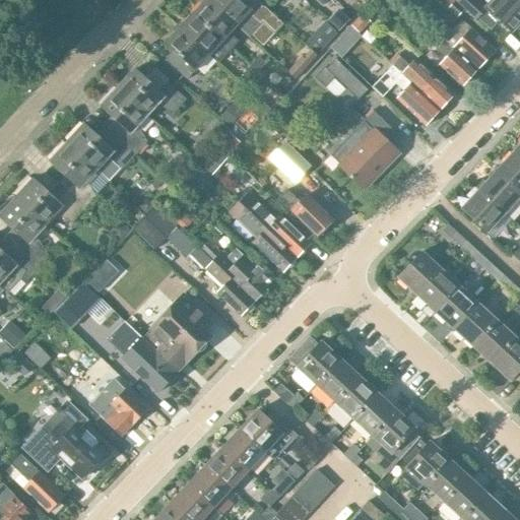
[(208,0),(206,0),(194,14),(232,49),(239,42),(230,34),(237,25),(208,0)]
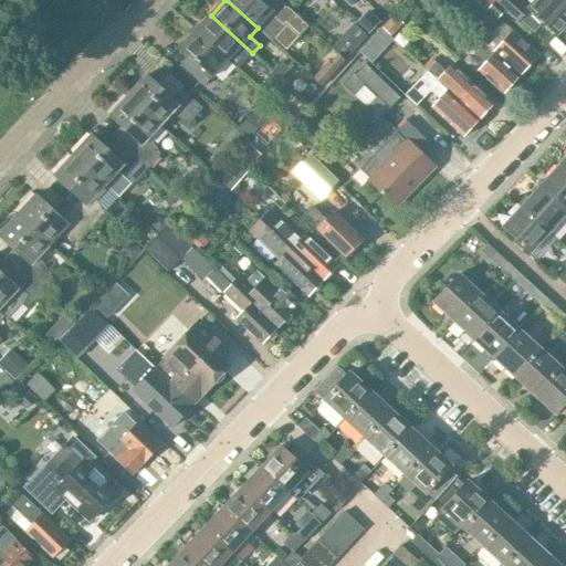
[(227,0),(258,28),(265,19),(275,28),(292,11),(281,1),(282,1),(280,0),(227,0)]
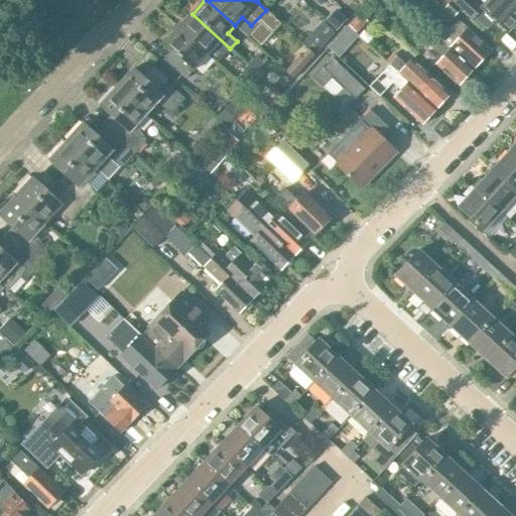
[(374,0),(374,1),(384,10),(394,0),(374,0)]
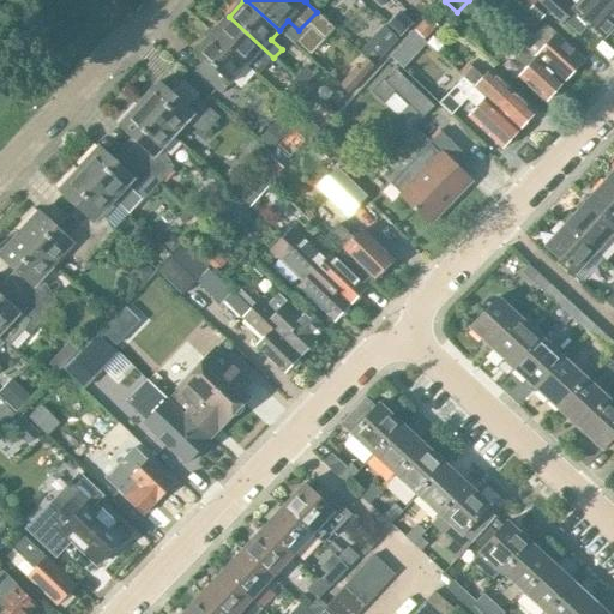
[(613,0),(578,0),(571,8),(561,0),(537,0),(537,1),(548,11),(563,24),(573,12),(583,19),(602,37),(613,24),(613,0)]
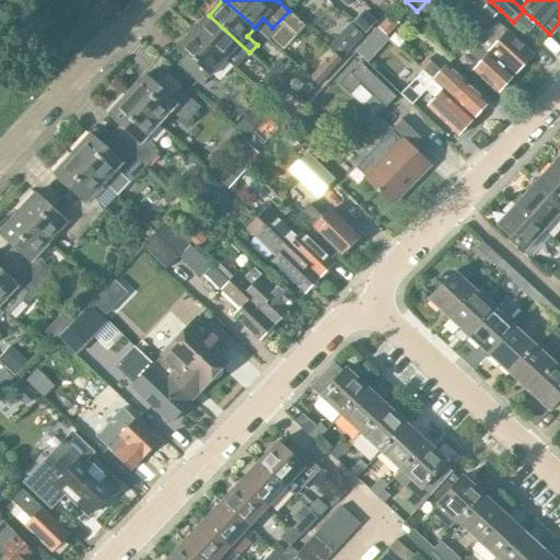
[(492,19),(500,10),(490,1),(482,10),(492,19)]
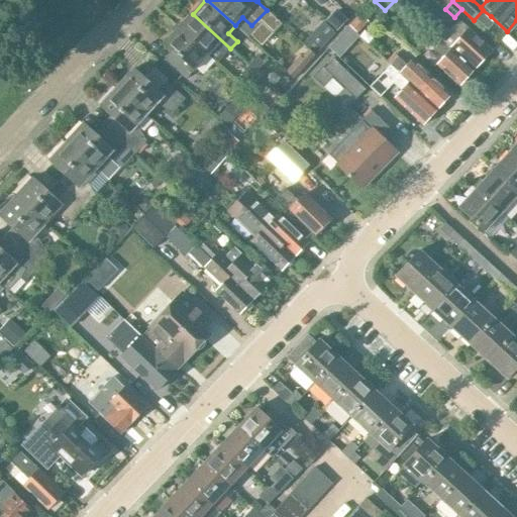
[(336,9),(325,20),(336,31),(347,19),(336,9)]
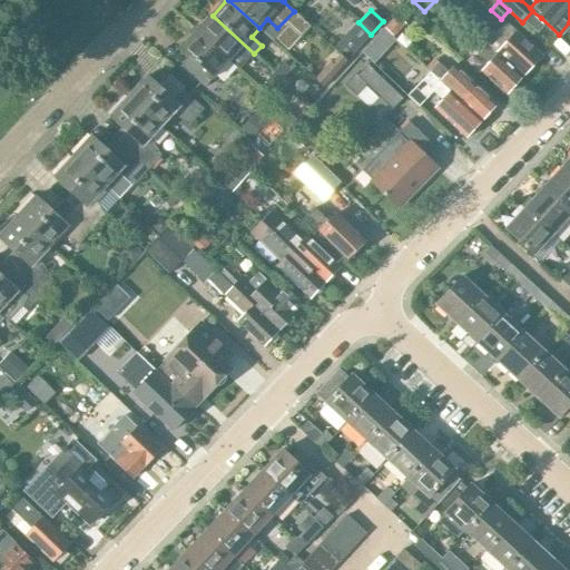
[(213,16),(197,31),(229,61),(231,60),(241,69),(254,53),(213,16)]
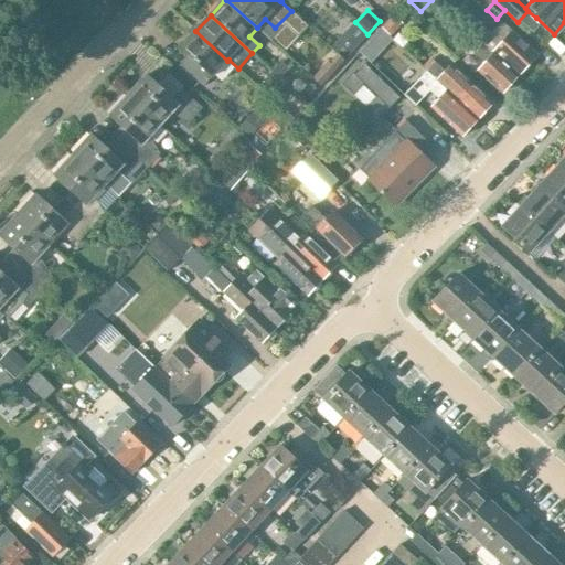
[(393,16),(381,28),(391,36),(403,24),(393,16)]
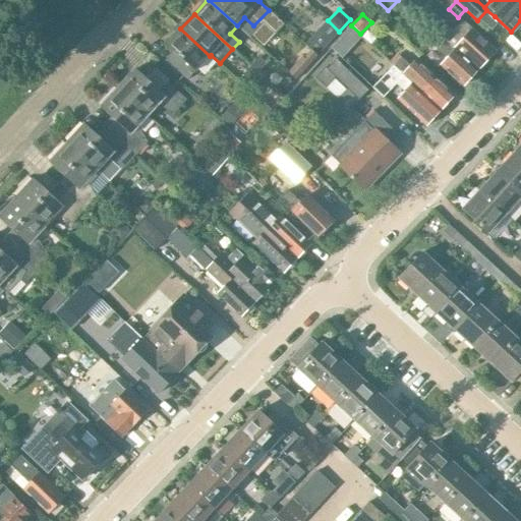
[(445,42),(476,69),(494,51),(460,20),(451,31),(449,29),(442,30),(438,34),(445,42)]
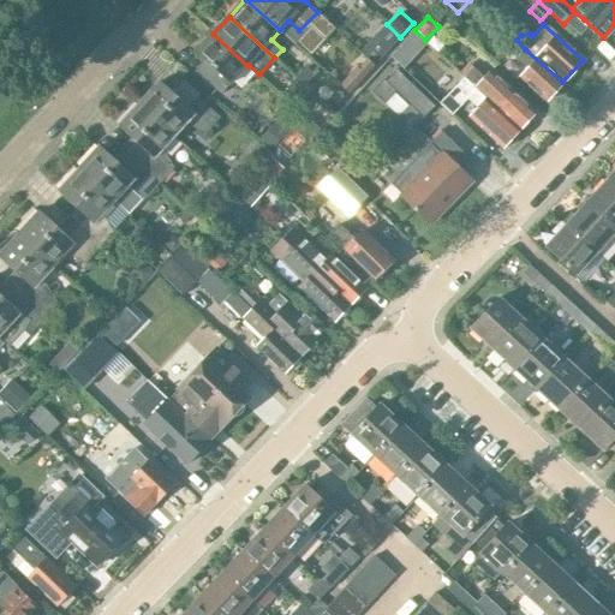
[(383,25),(360,51),(375,65),(399,40),(383,25)]
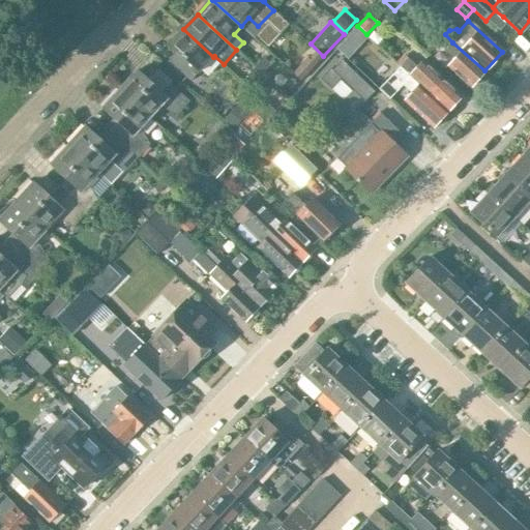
[(213,57),(183,29),(169,46),(178,54),(171,62),(192,82),(213,57)]
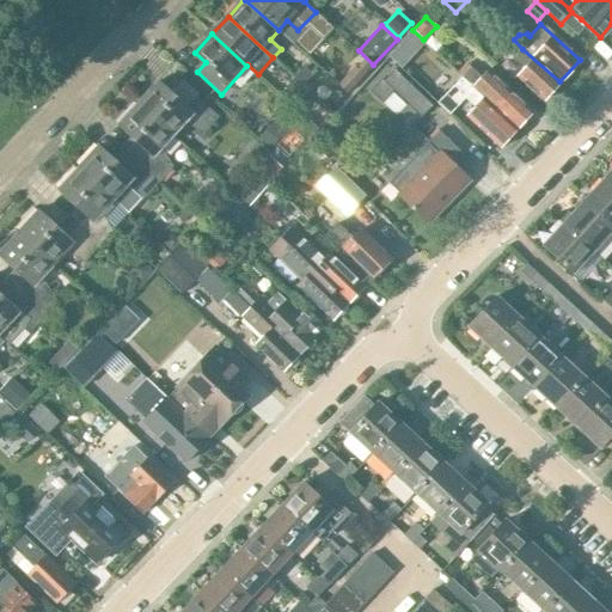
[(398,48),(390,56),(402,68),(410,59),(398,48)]
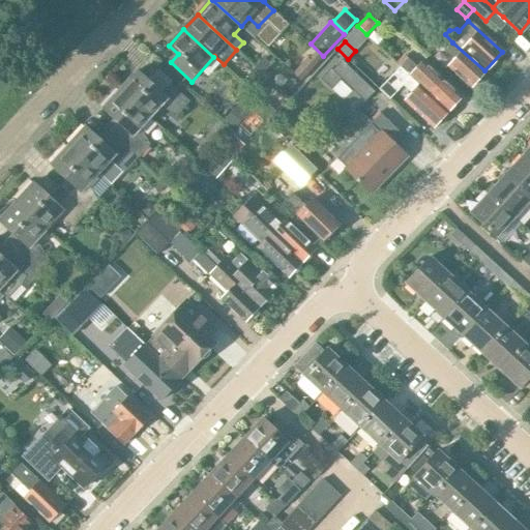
[(470,88),(484,70),(452,42),(444,52),(452,60),(446,66),(470,88)]
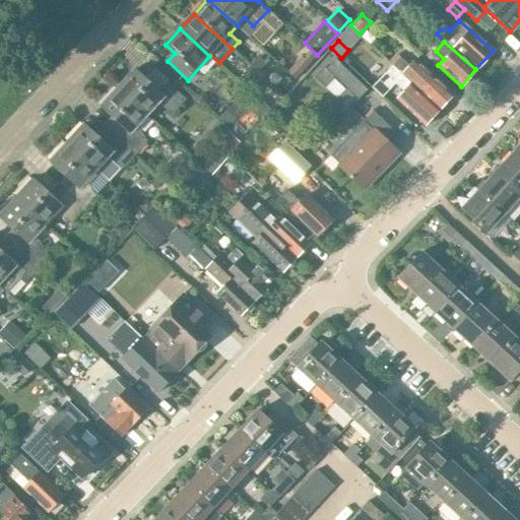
[(310,49),(305,55),(312,62),(317,55),(310,49)]
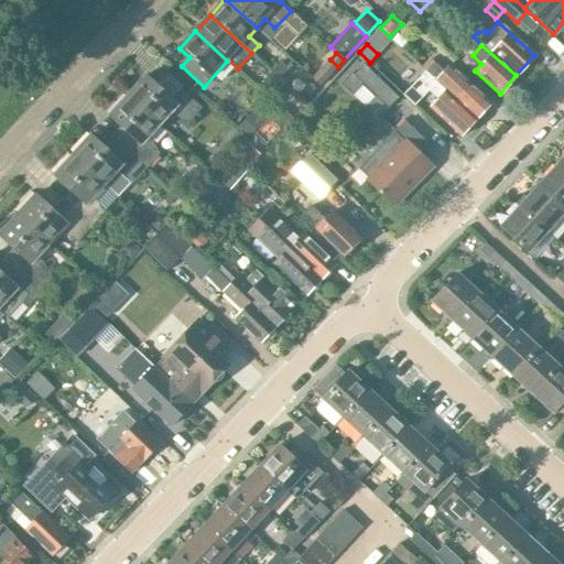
[(280,62),(271,71),(279,78),(288,68),(280,62)]
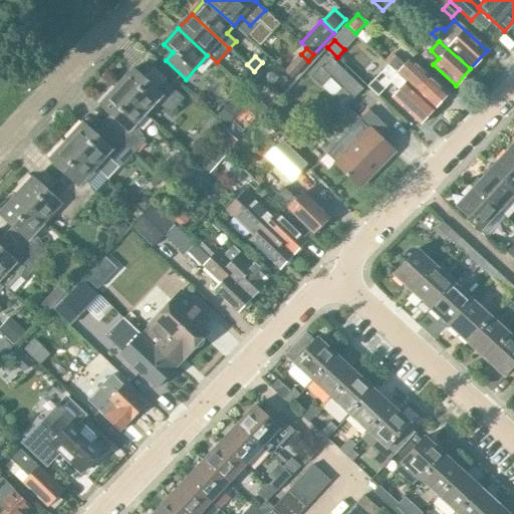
[(320,66),(310,76),(321,86),(330,76),(341,87),(332,97),(343,107),(353,98),(353,99),(363,88),(331,58),(322,67),(320,66)]
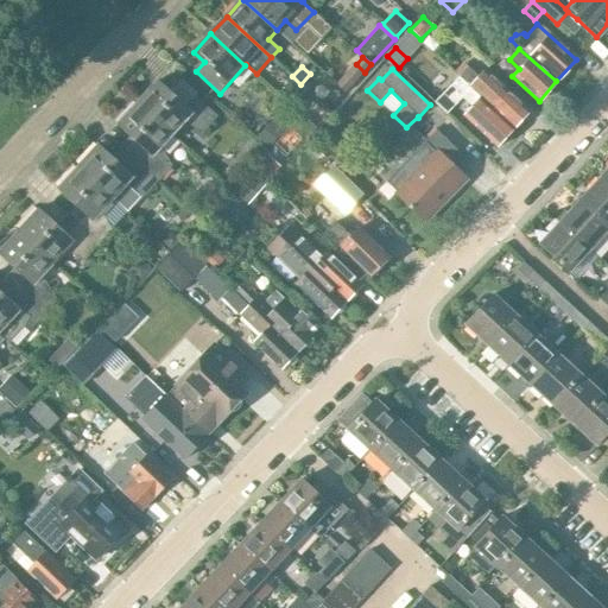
[(467,70),(457,80),(511,130),(527,112),(483,70),(476,78),(467,70)]
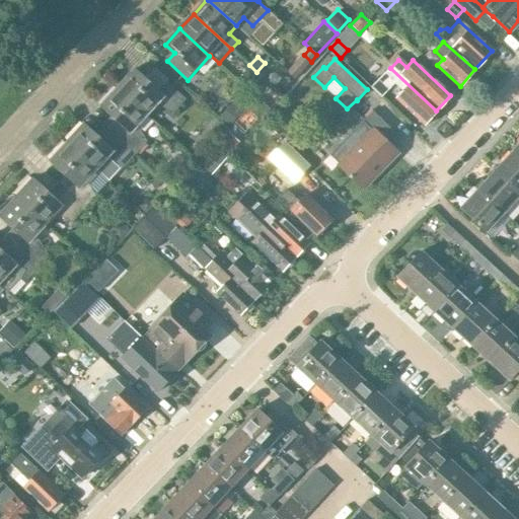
[(256,72),(249,65),(241,74),(248,81),(256,72)]
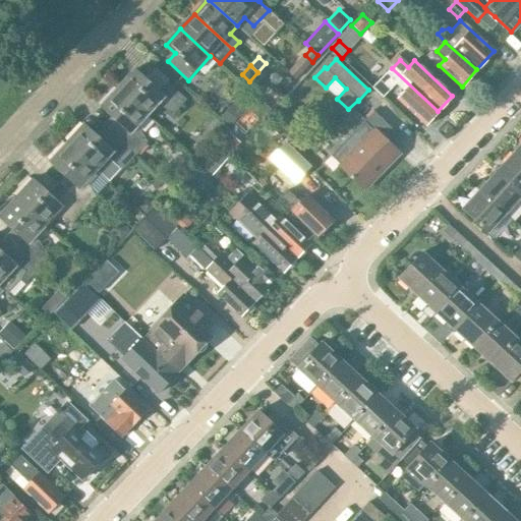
[(423,126),(438,111),(392,68),(372,90),(382,99),(395,84),(403,93),(395,101),(423,126)]
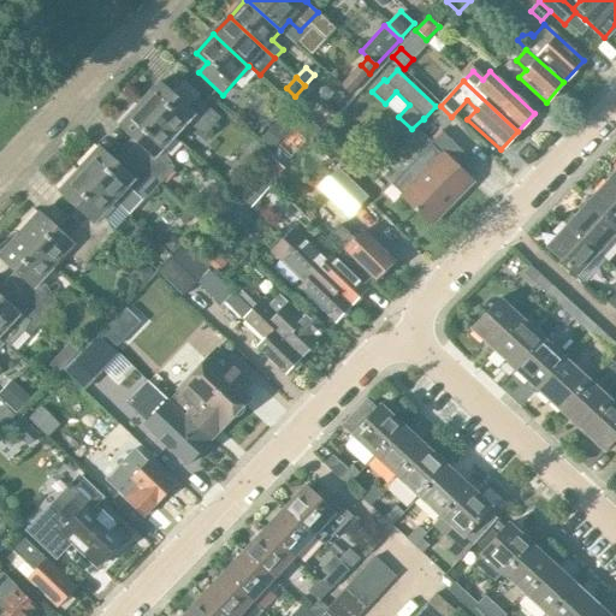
[(140,105),(175,136),(187,123),(206,134),(220,117),(199,98),(189,108),(160,82),(140,105)]
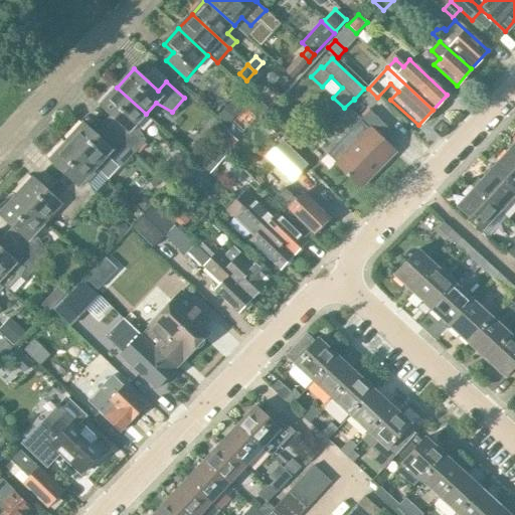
[(137,124),(146,114),(117,88),(100,106),(124,128),(116,137),(134,153),(146,140),(137,124)]
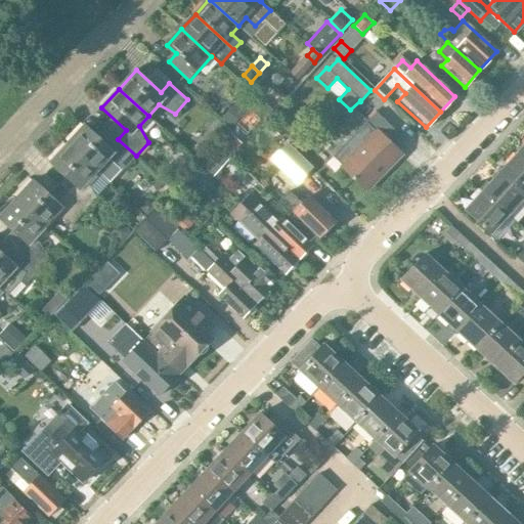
[(364,124),(333,157),(343,167),(342,168),(351,178),(350,179),(354,183),(355,181),(365,191),(399,157),(389,146),(398,136),(375,114),(364,124)]
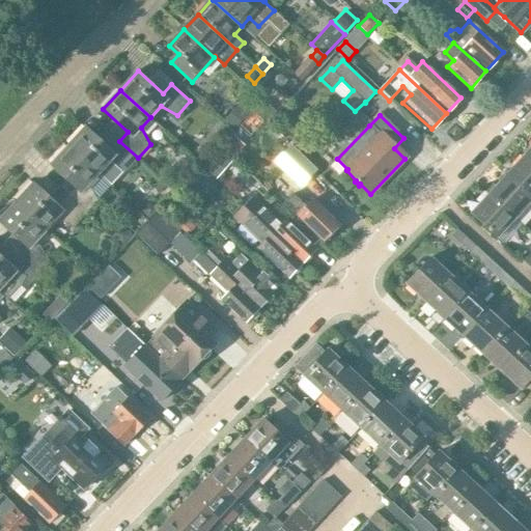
[(87,128),(68,146),(99,174),(109,163),(126,171),(138,158),(119,141),(111,149),(87,128)]
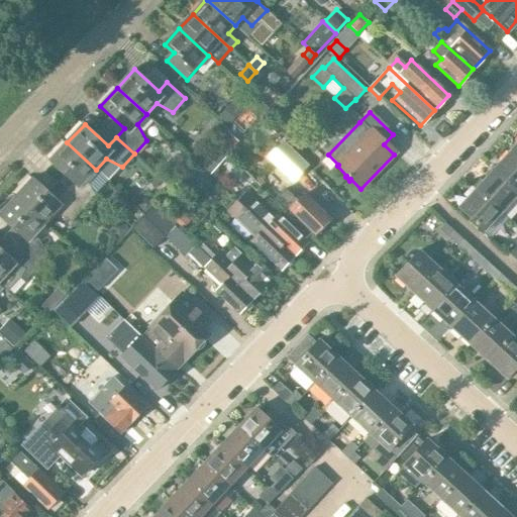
[(74,183),(66,192),(84,209),(96,196),(87,180),(96,170),(67,142),(49,162),(74,183)]
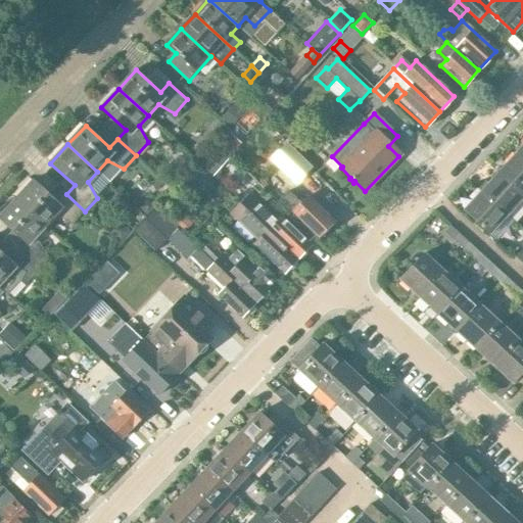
[(218,145),(199,164),(212,177),(231,156),(218,145)]
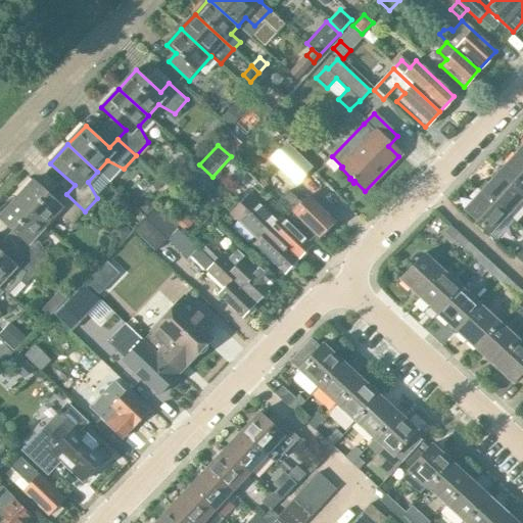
[(522,145),(514,155),(522,162),(522,145)]
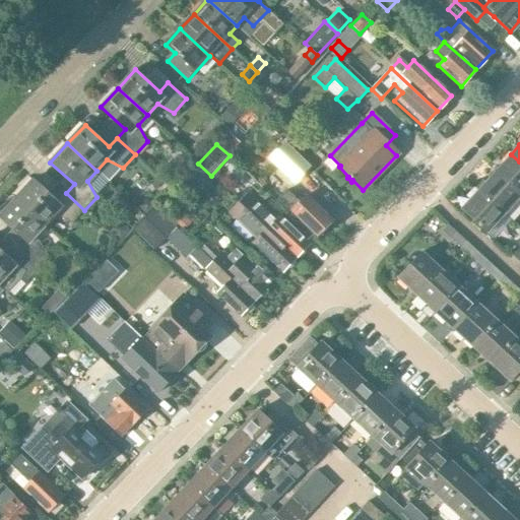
[(519,161),(511,154),(494,173),(519,196),(519,195),(519,161)]
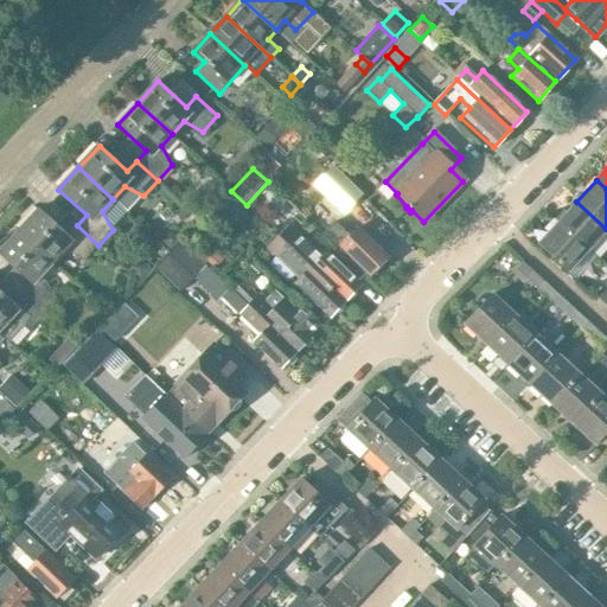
[(230,196),(212,213),(227,227),(243,208),(230,196)]
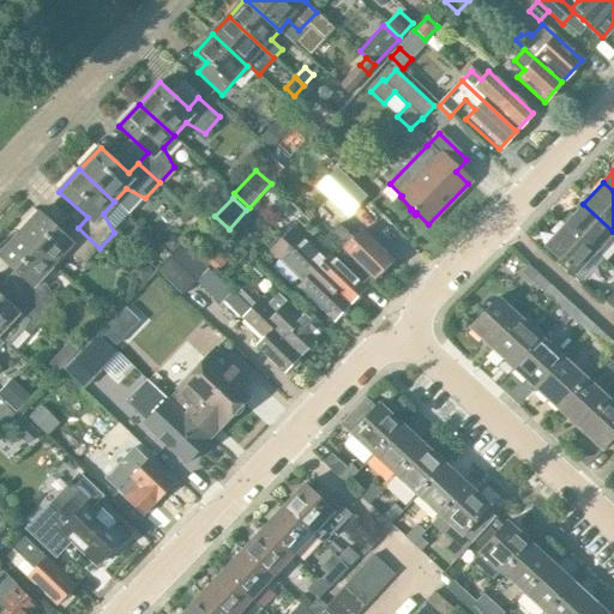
[(583,204),(563,227),(593,253),(595,252),(613,232),(583,204)]
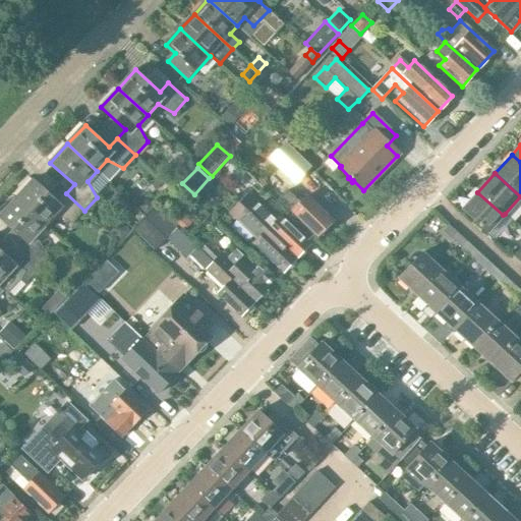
[(35,180),(17,199),(47,226),(57,215),(73,223),(84,211),(66,193),(58,201),(35,180)]
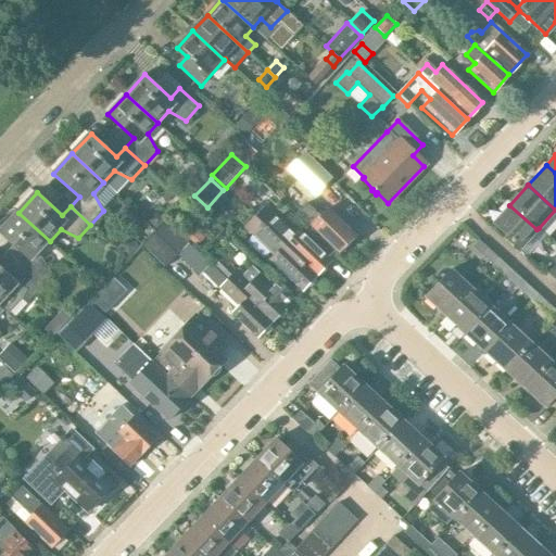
[(308,226),(338,253),(353,237),(325,209),(318,216),(305,204),(297,213),(310,225),(308,226)]
